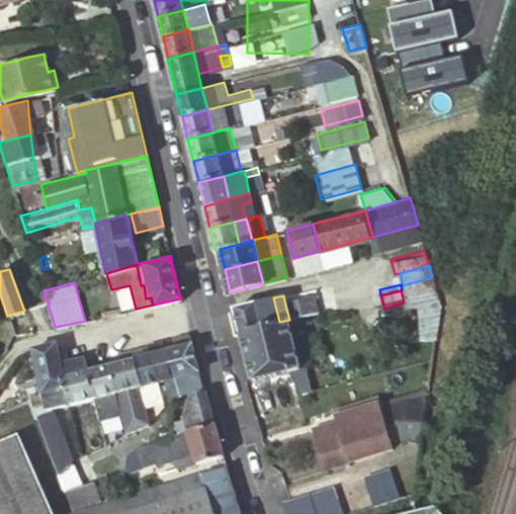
[(273,297),(234,308),(240,333),(279,322),(273,297)]
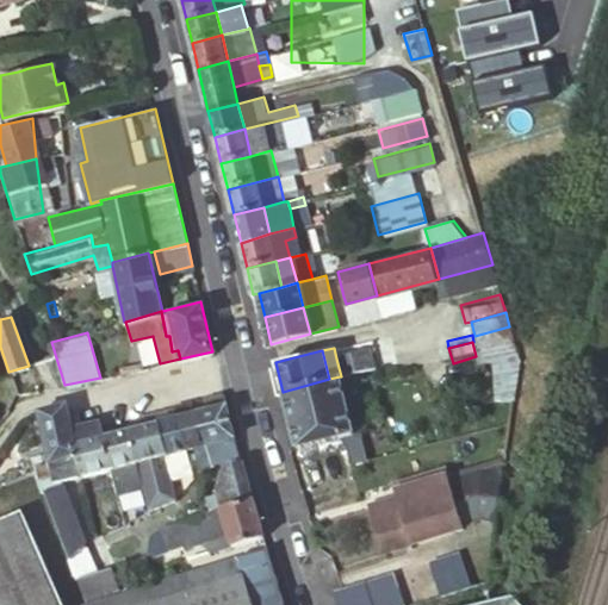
[(341,376),(372,368),(370,357),(367,350),(336,359),(341,376)]
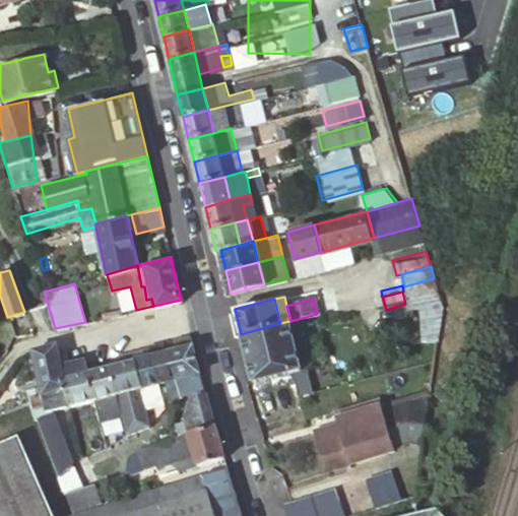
[(275,374),(302,366),(289,321),(280,323),(241,334),(253,380),(275,374)]
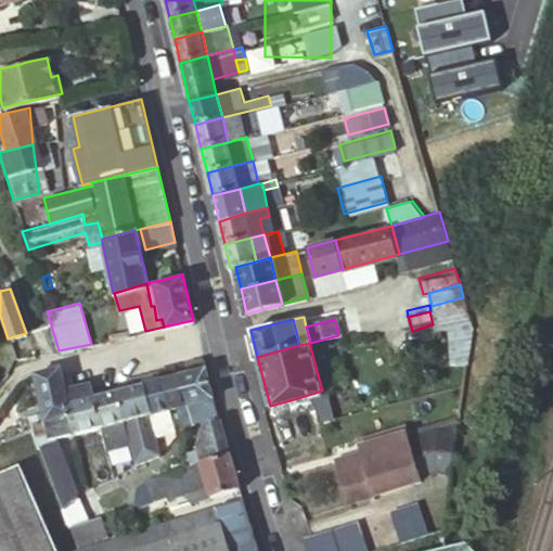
[(217,412),(202,356),(185,360),(189,372),(195,400),(188,402),(191,418),(217,412)]
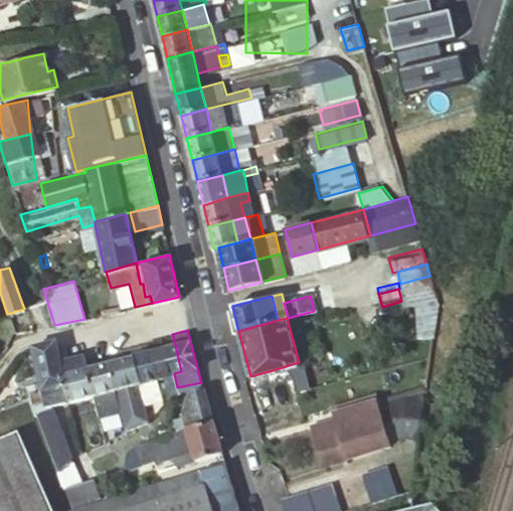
[(175,345),(172,334),(162,337),(165,348),(175,345)]
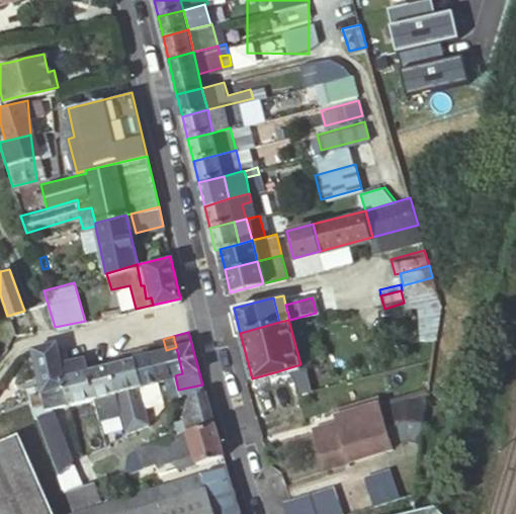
[(166,350),(163,339),(152,342),(155,352),(152,353),(158,380),(175,375),(182,373),(176,347),(166,350)]
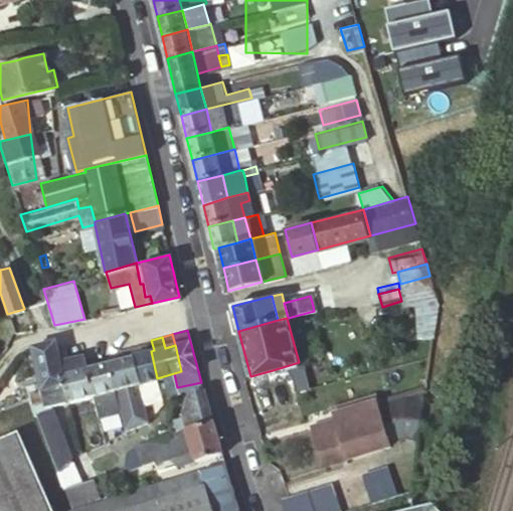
[(55,339),(30,345),(40,388),(55,385),(58,398),(63,401),(69,400),(62,373),(60,362),(55,339)]
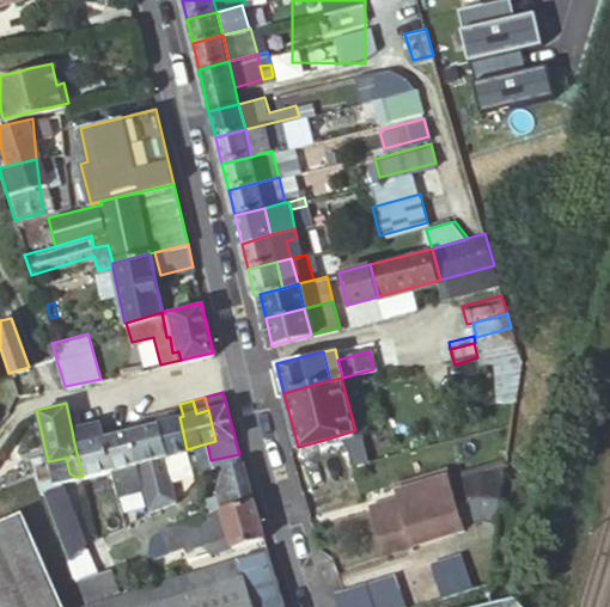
[(157,423),(180,417),(183,416),(180,404),(172,405),(172,408),(154,411),(157,423)]
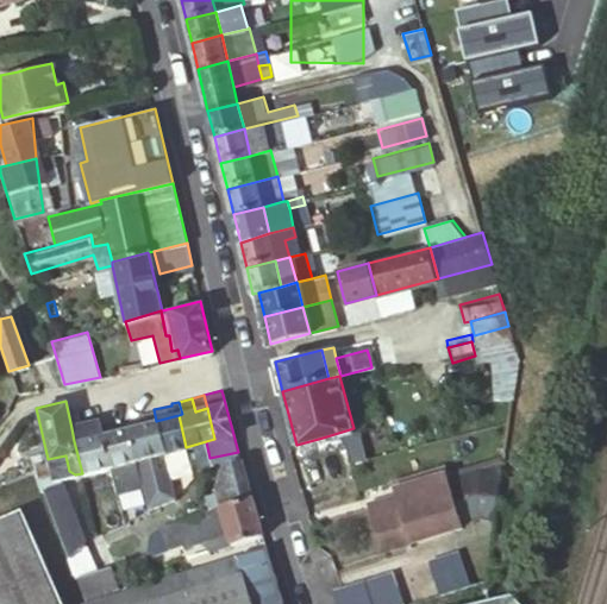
[(176,448),(186,447),(179,415),(156,421),(155,421),(162,452),(168,472),(174,496),(185,482),(176,448)]
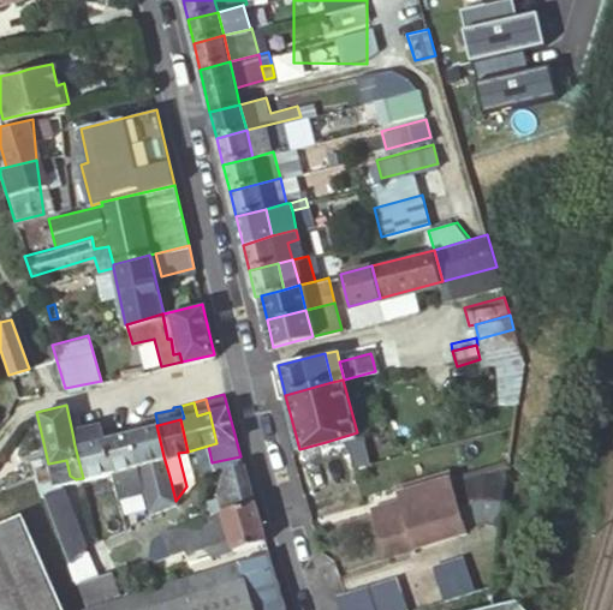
[(148,514),(176,501),(170,477),(156,480),(152,460),(164,456),(156,425),(129,432),(136,464),(148,514)]
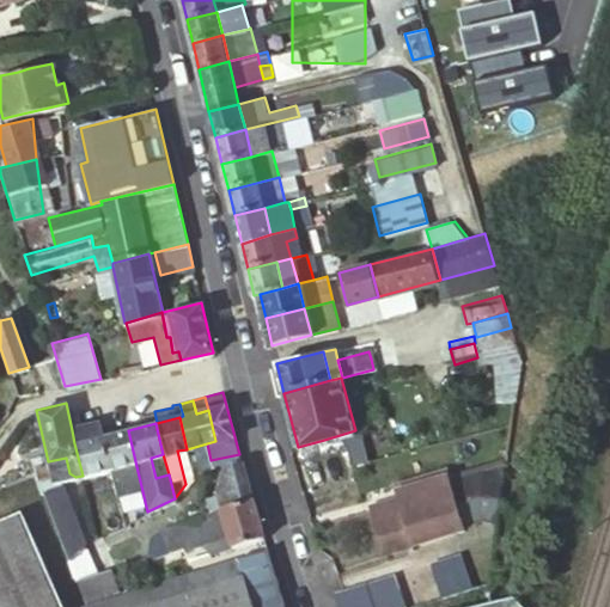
[(74,443),(101,436),(98,424),(72,430),(74,443)]
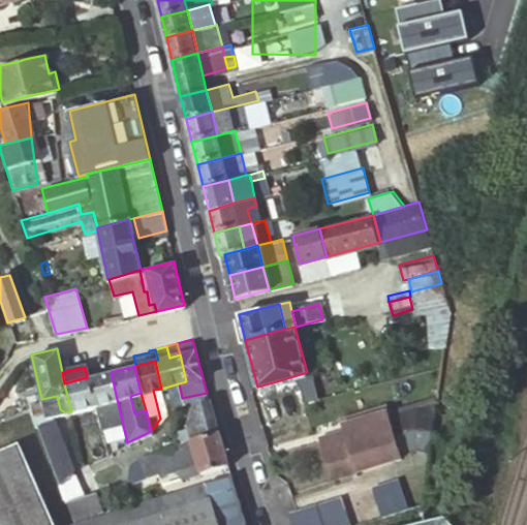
[(117,399),(111,372),(87,377),(94,405),(117,399)]
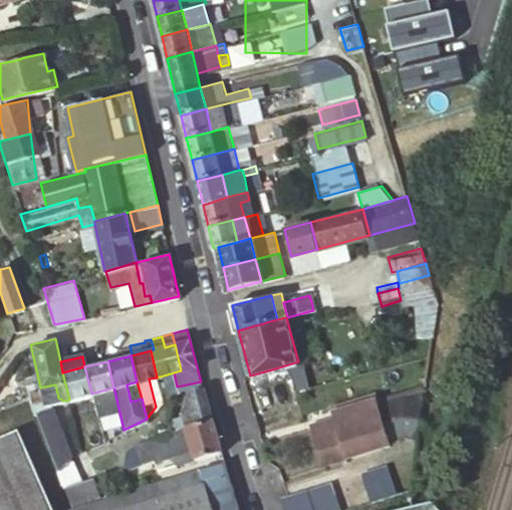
[(303,380),(298,361),(272,369),(277,389),(303,380)]
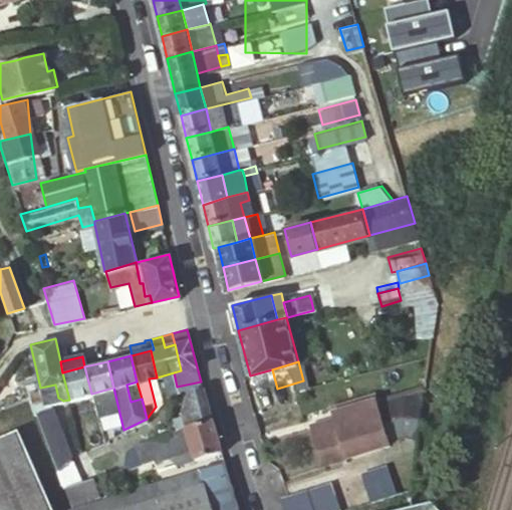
[(91,394),(84,366),(62,372),(69,400),(91,394)]
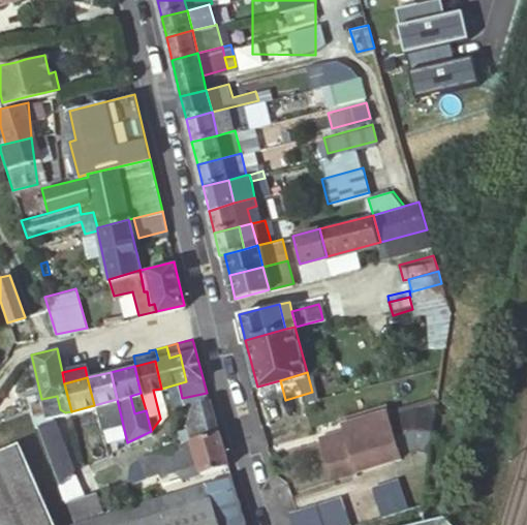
[(112,448),(127,442),(117,399),(94,405),(105,455),(112,448)]
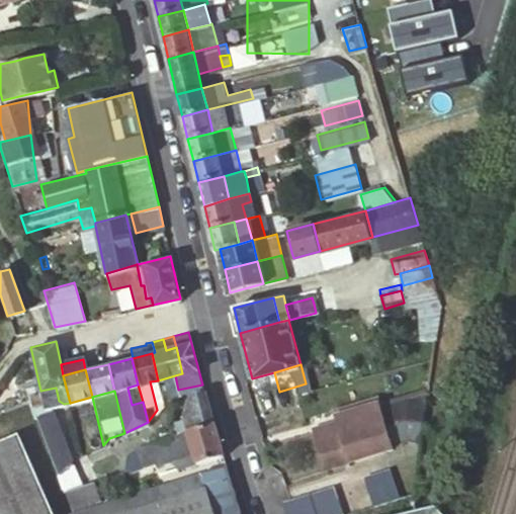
[(213,423),(204,392),(191,396),(184,417),(181,421),(180,433),(187,431),(213,423)]
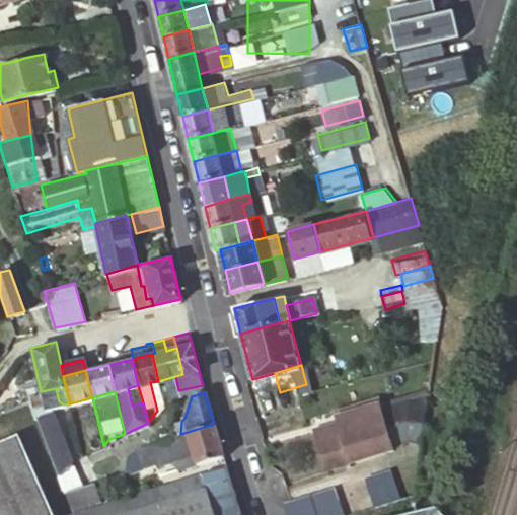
[(428,392),(382,407),(391,441),(405,437),(422,443),(428,392)]
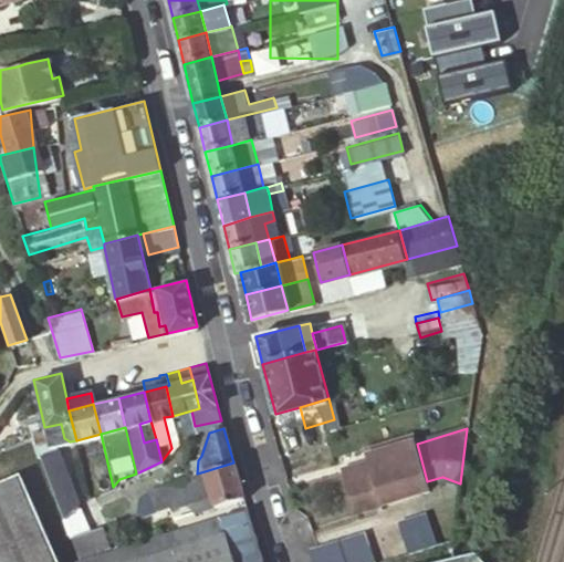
[(63,517),(77,502),(55,446),(41,430),(32,434),(63,517)]
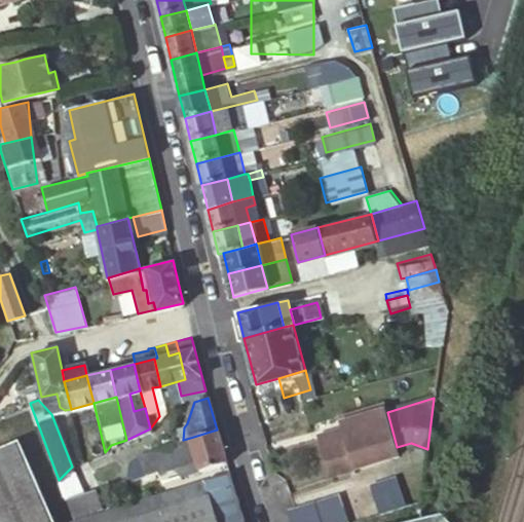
[(397,447),(387,412),(319,433),(330,473),(398,452),(397,447)]
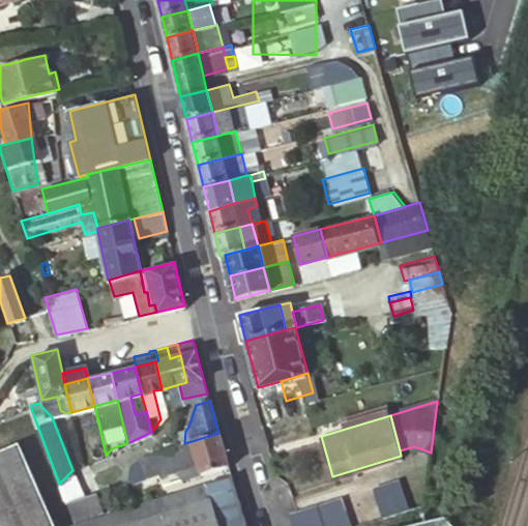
[(229,466),(218,433),(192,441),(199,464),(202,474),(229,466)]
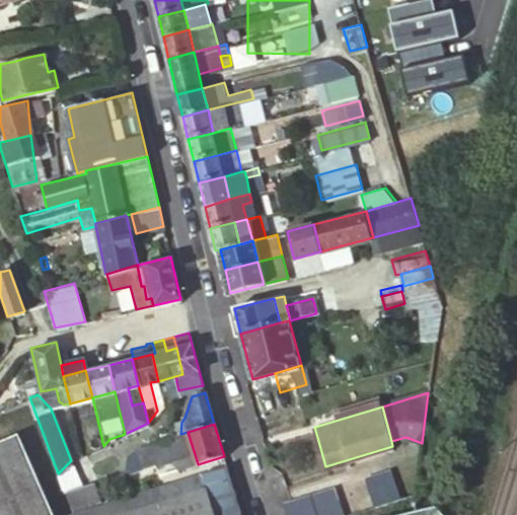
[(188,432),(180,434),(150,444),(158,468),(195,454),(188,432)]
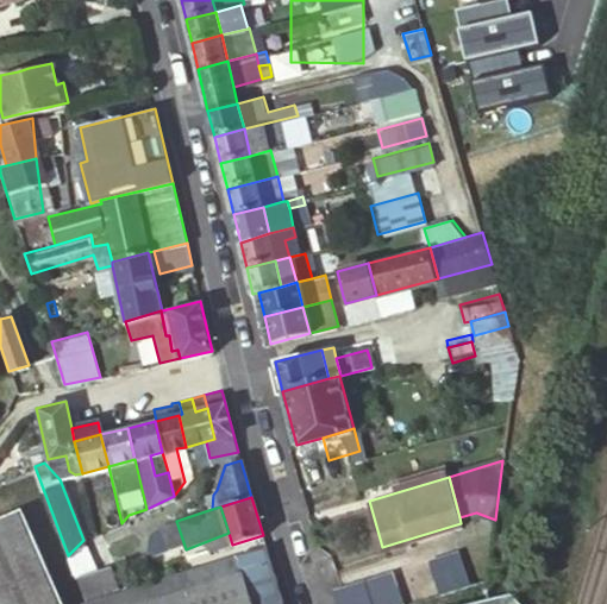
[(61,603),(20,508),(0,516),(0,603),(61,603)]
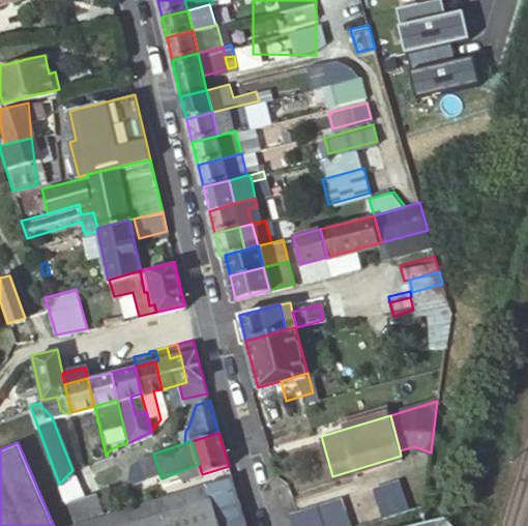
[(86,491),(120,476),(115,463),(81,477),(86,491)]
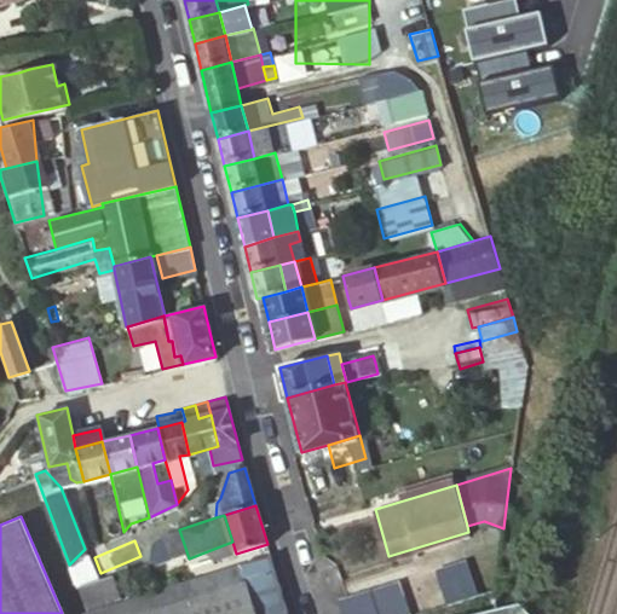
[(288,613),(271,556),(82,613),(288,613)]
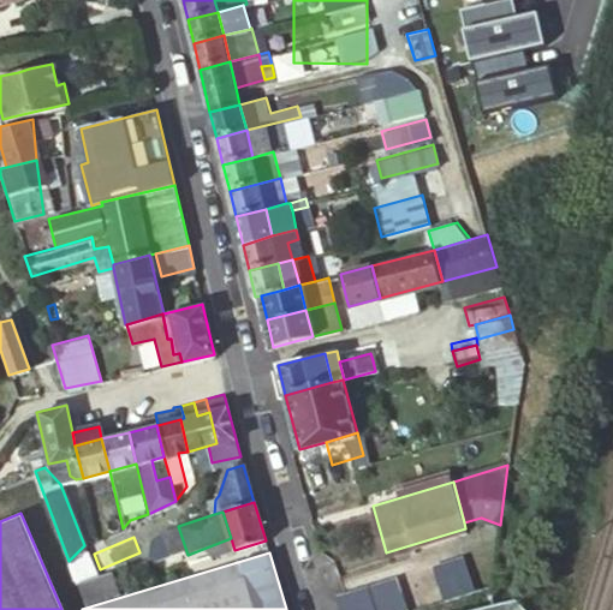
[(493,581),(497,556),(444,573),(451,594),(493,581)]
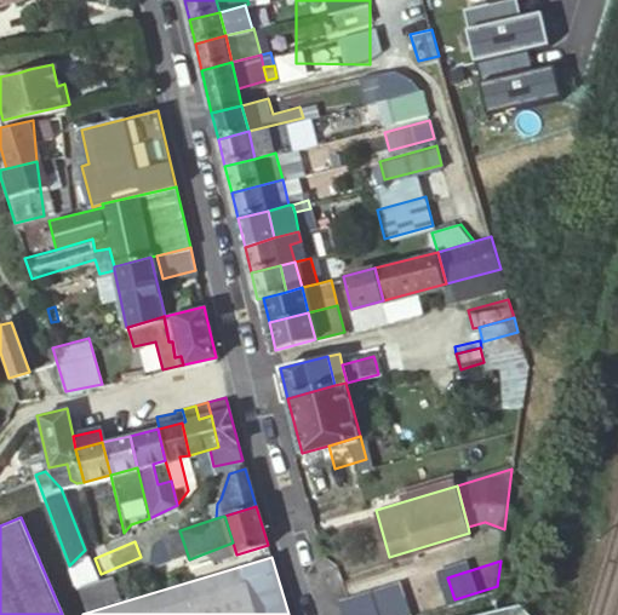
[(113,576),(78,587),(86,609),(120,598),(113,576)]
